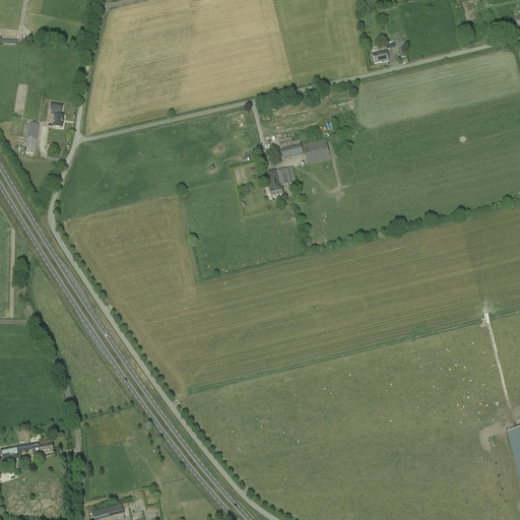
[(395,44),(396,51),(405,48),(404,42),(395,44)]
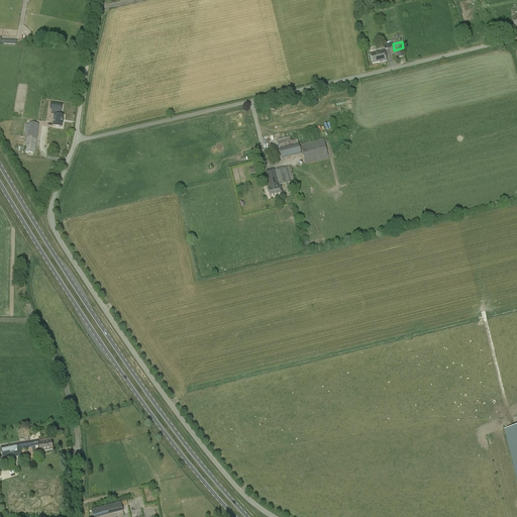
[(373,64),(379,63),(379,64),(387,62),(384,50),(376,53),(376,54),(370,55),(373,64)]
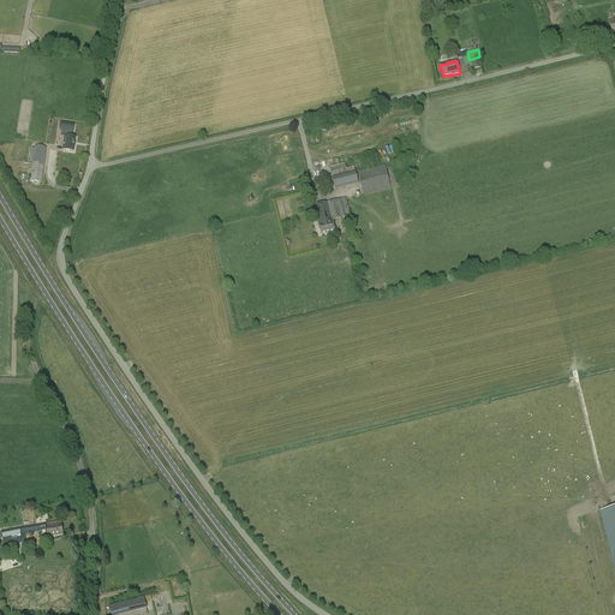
[(63,151),(73,153),(76,137),(72,137),(72,133),(73,133),(75,125),(60,123),(59,131),(61,131),(61,137),(64,137),(63,151)]
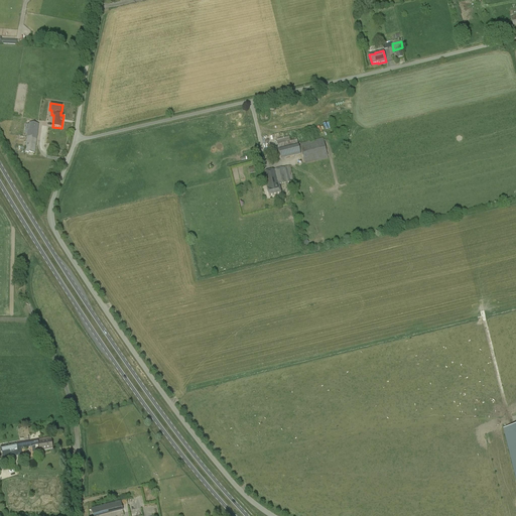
[(24,134),(27,134),(27,137),(25,152),(35,153),(37,139),(39,124),(29,123),(28,125),(25,124),(24,134)]
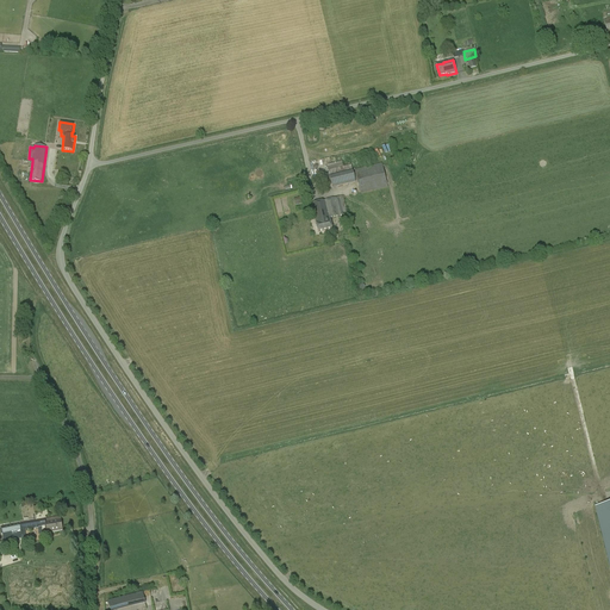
[(327,166),(328,170),(332,188),(355,184),(353,170),(352,166),(343,167),(342,161),(327,166)]
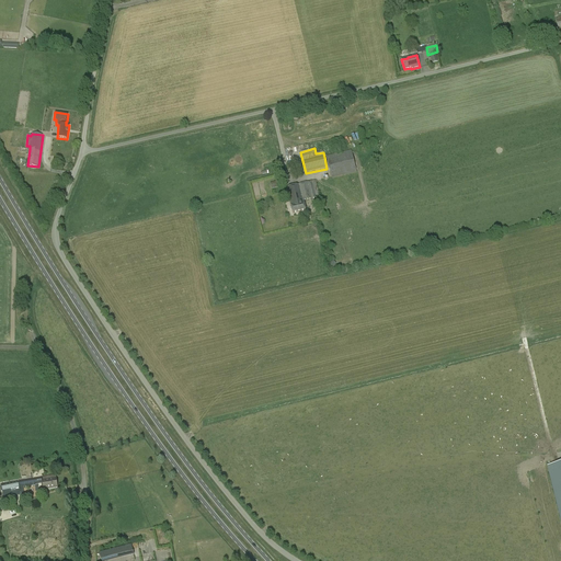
[(332,178),(332,179),(356,172),(351,150),(327,157),(332,178)]
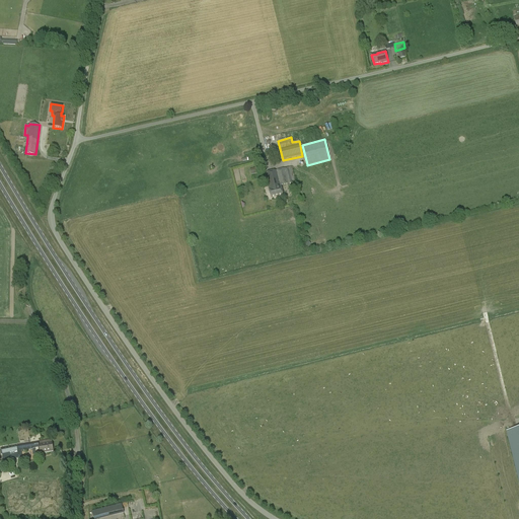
[(269,192),(270,192),(271,198),(283,195),(281,189),(282,189),(282,187),(291,183),(295,182),(292,167),(265,174),(266,177),(269,192)]
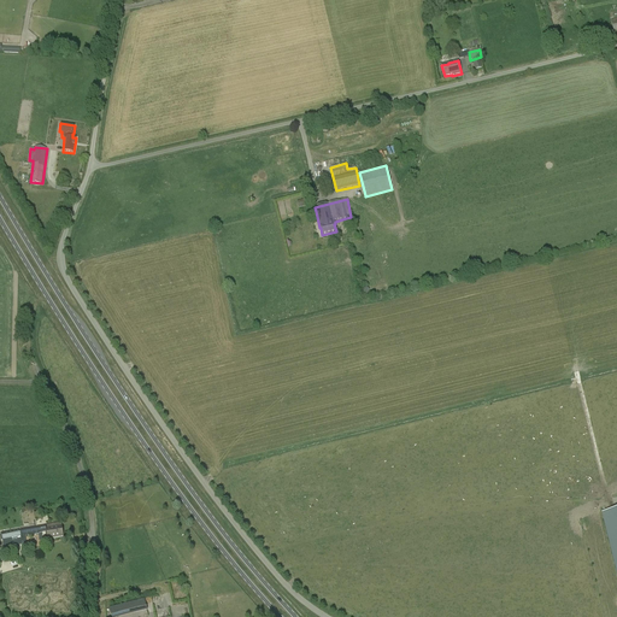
[(616,509),(601,512),(616,576),(616,509)]
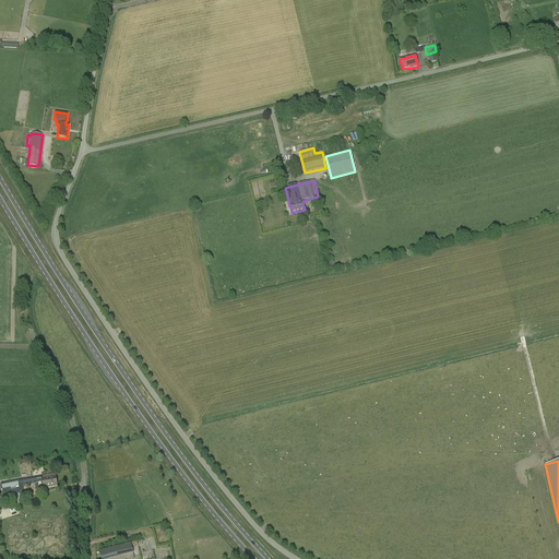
[(36,490),(44,488),(57,486),(56,477),(42,479),(42,476),(1,483),(3,496),(16,494),(20,492),(19,487),(35,485),(36,490)]
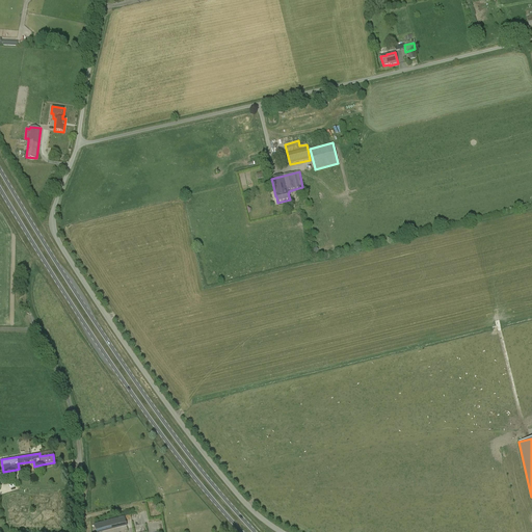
[(95,524),(96,531),(103,531),(127,526),(125,516),(95,524)]
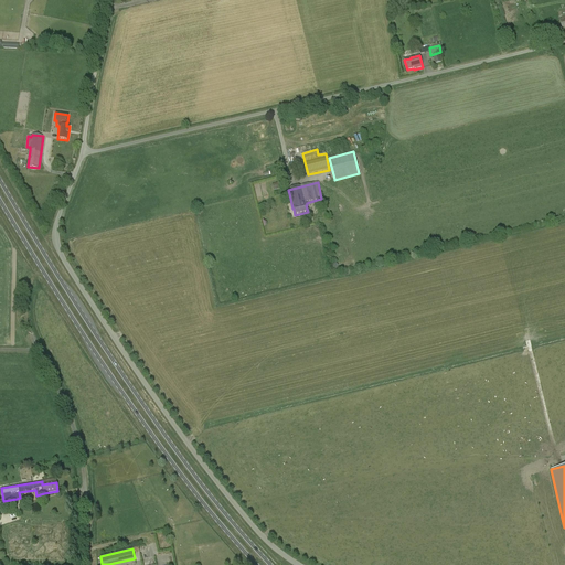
All buildings are outlined.
